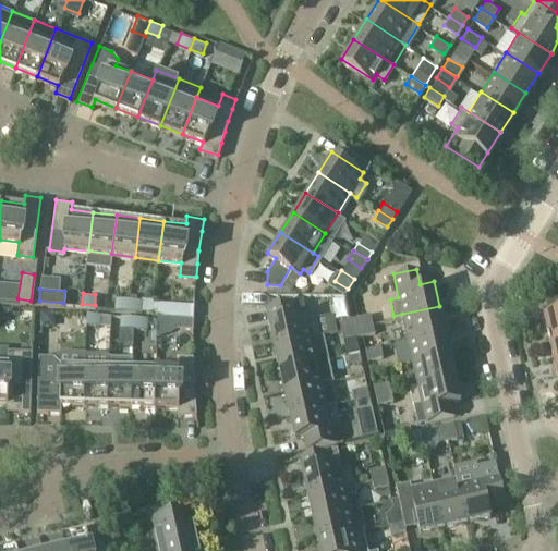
[(549,337),(557,333),(557,293),(543,296),(546,311),(544,311),(549,337)]
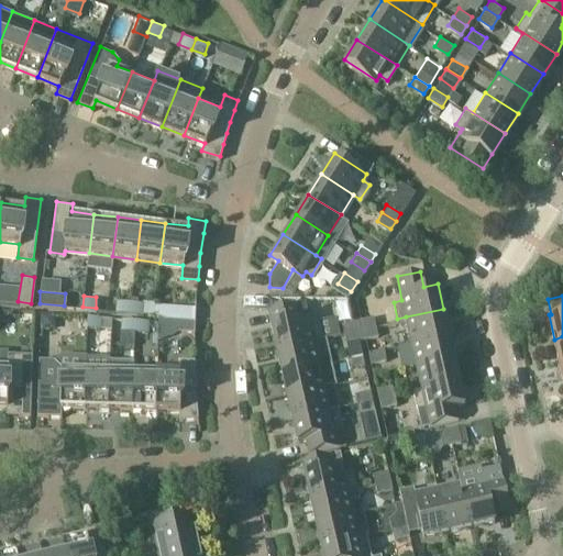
[(130,310),(131,299),(116,298),(116,309),(130,310)]
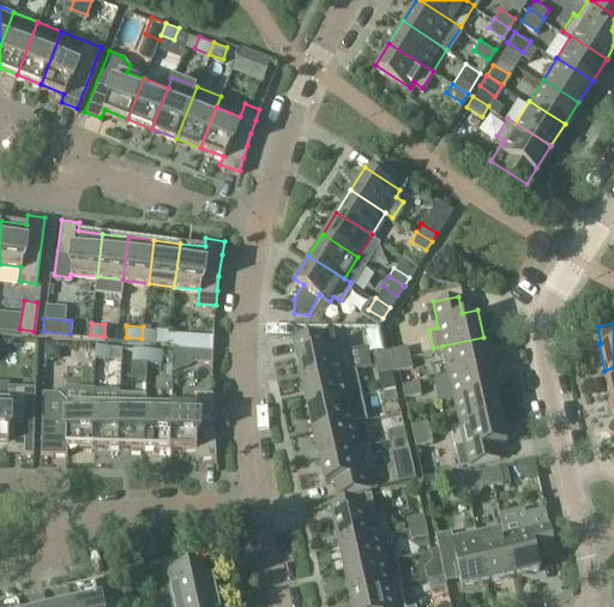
[(143,326),(142,338),(155,340),(155,328),(143,326)]
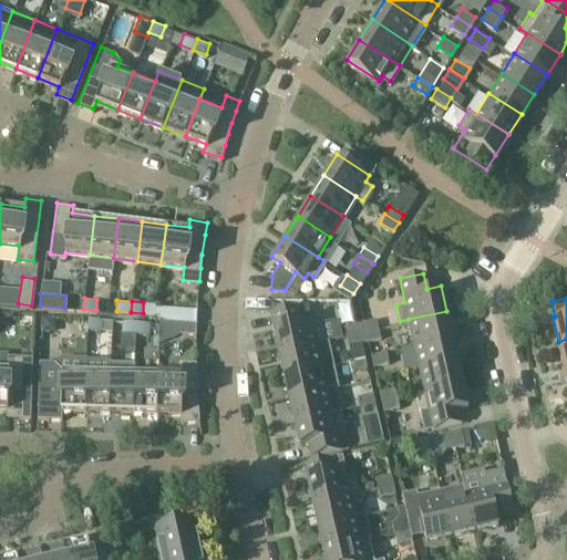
[(278,349),(325,338),(320,320),(312,322),(308,301),(269,309),(278,349)]
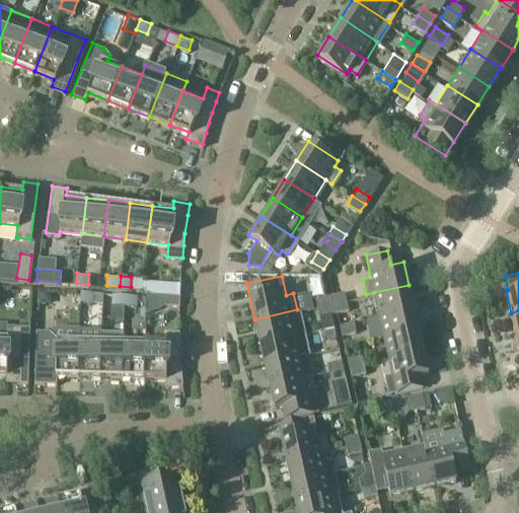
[(165,292),(179,293),(180,281),(143,279),(142,287),(151,291),(165,292)]
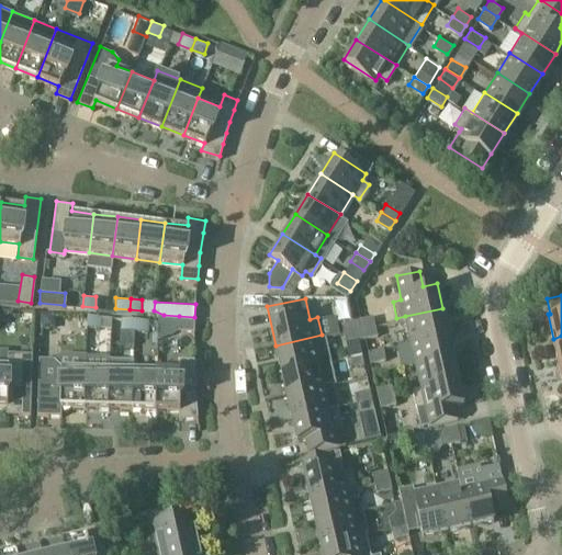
[(411,339),(448,331),(442,308),(405,316),(411,339)]
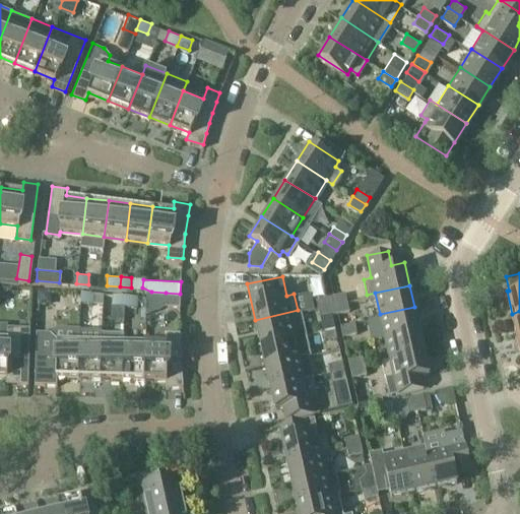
[(48,300),(49,288),(38,287),(37,300),(48,300)]
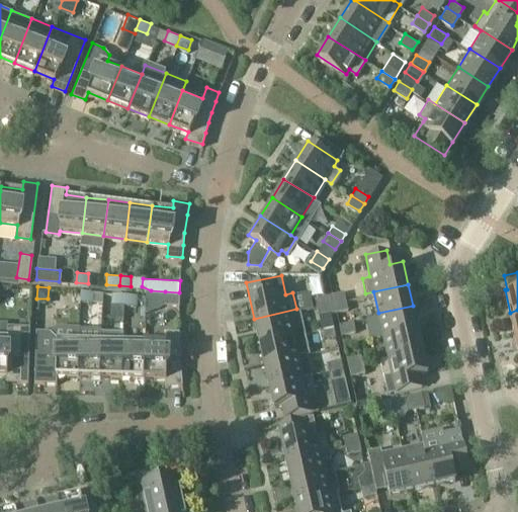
[(92,300),(93,289),(81,288),(80,300),(92,300)]
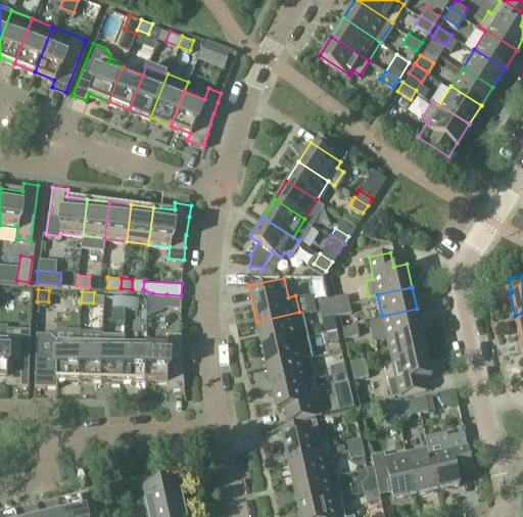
[(181,307),(181,295),(167,294),(152,293),(152,304),(167,306),(181,307)]
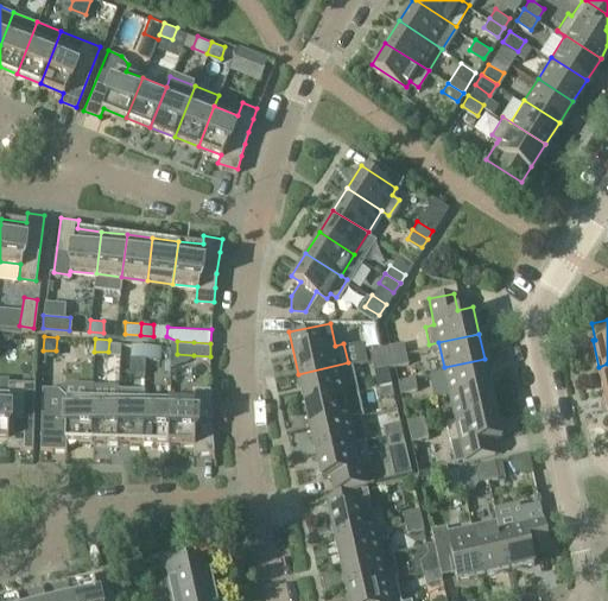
[(390,354),(405,350),(403,341),(387,343),(390,354)]
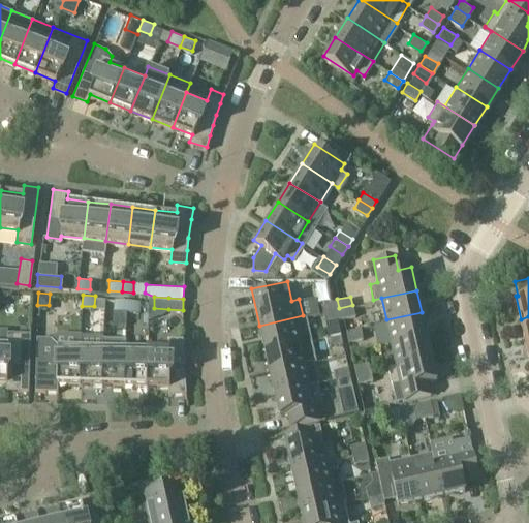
[(126,309),(127,299),(116,298),(115,308),(126,309)]
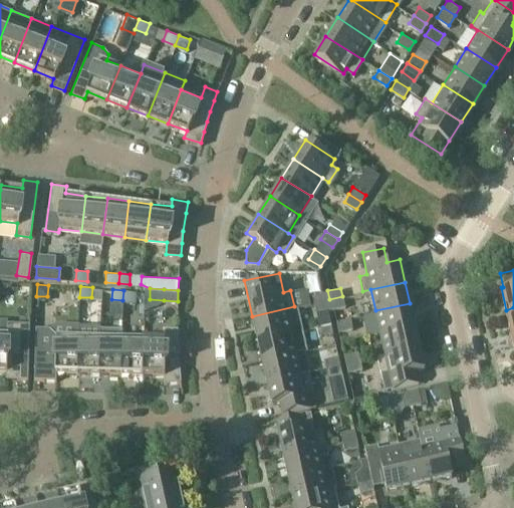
[(123,290),(122,300),(135,301),(136,291),(123,290)]
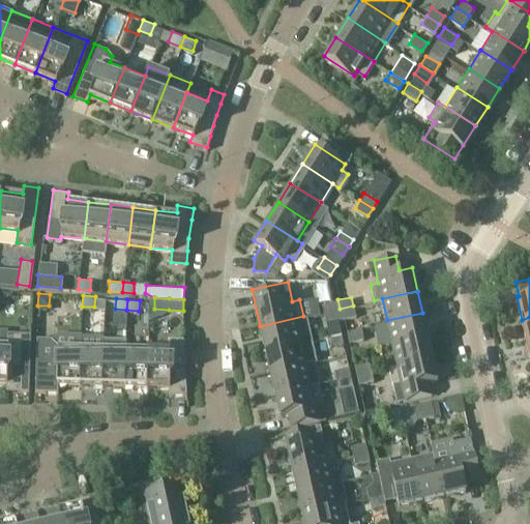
[(324,312),(340,309),(337,299),(322,302),(324,312)]
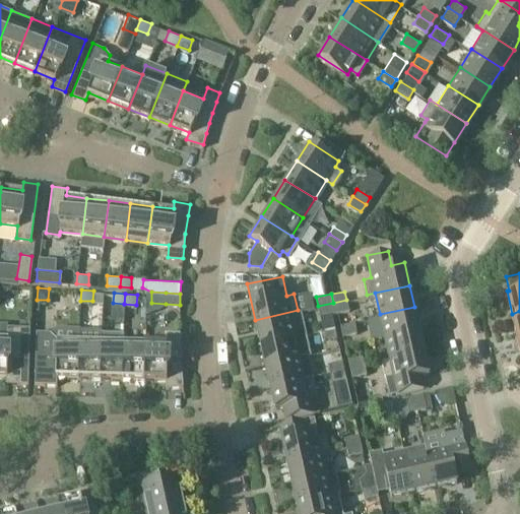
[(333,303),(334,311),(347,308),(346,300),(333,303)]
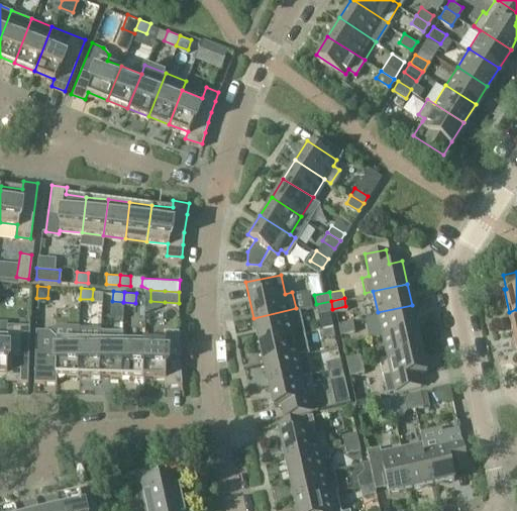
[(318,312),(332,309),(331,301),(316,304),(318,312)]
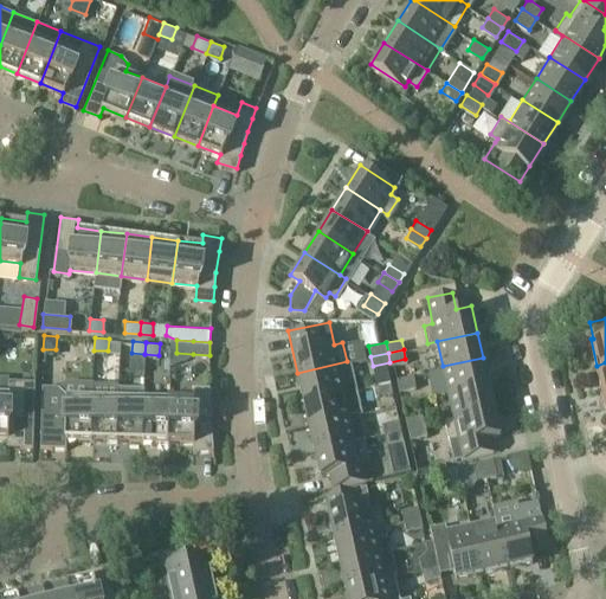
[(447,391),(489,382),(483,358),(443,366),(447,391)]
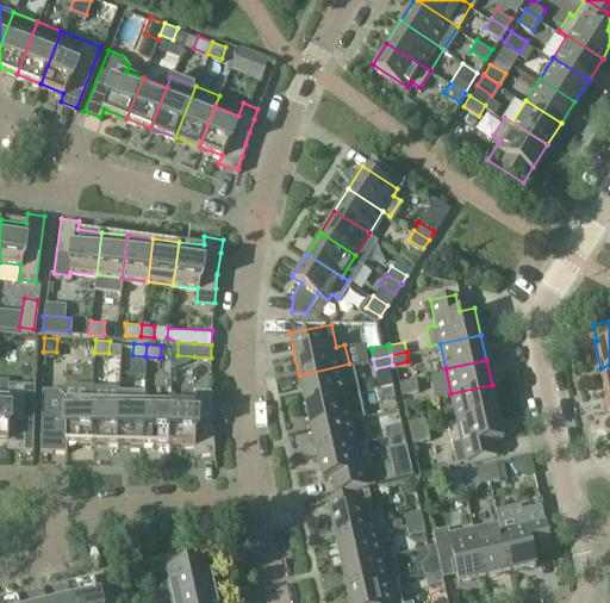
[(305,401),(346,391),(343,378),(352,377),(349,364),(299,375),(305,401)]
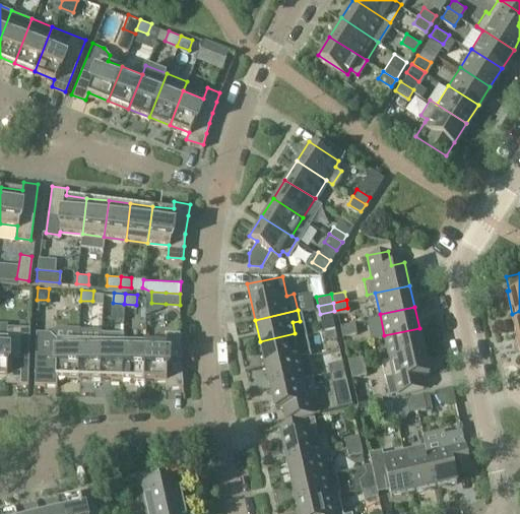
[(342,333),(355,330),(353,320),(340,323),(342,333)]
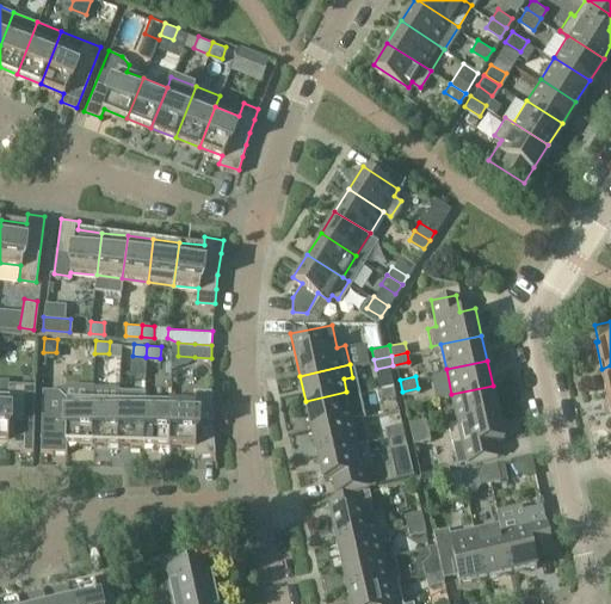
[(380,396),(395,393),(393,381),(376,384),(380,396)]
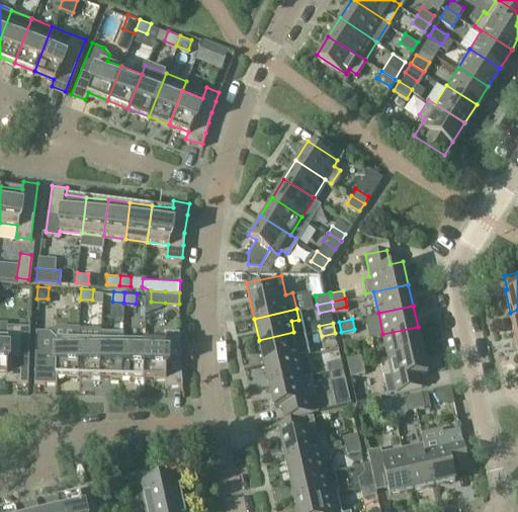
[(29,339),(22,339),(22,325),(0,324),(0,371),(6,372),(6,379),(28,380),(29,339)]
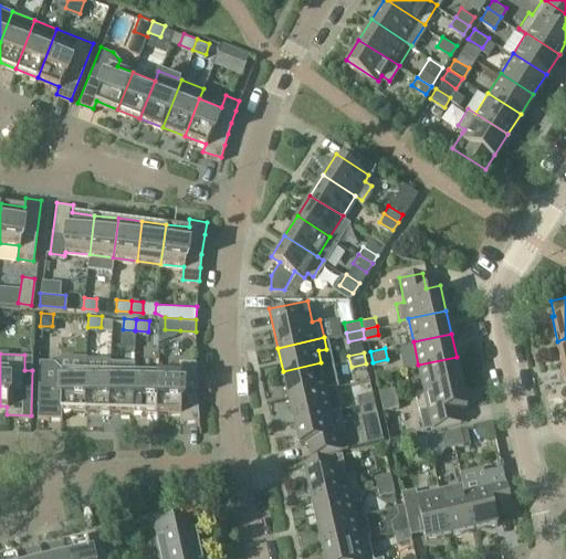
[(423,388),(462,380),(457,357),(418,365),(423,388)]
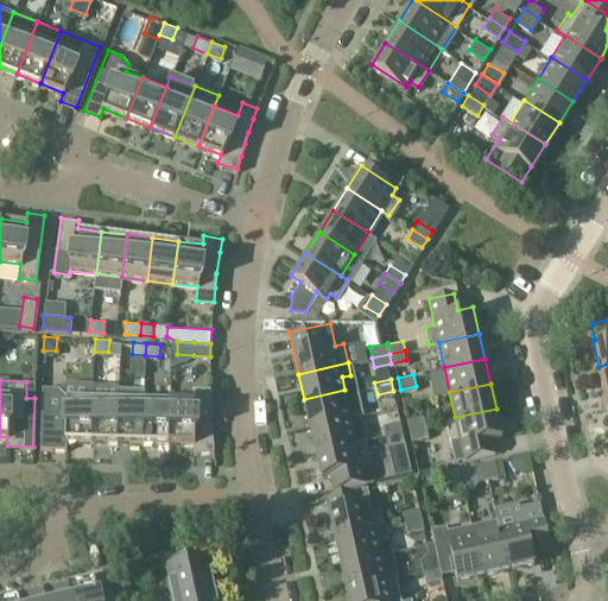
[(92,440),(93,397),(67,396),(57,386),(42,386),(40,447),(49,447),(67,448),(67,438),(92,440)]
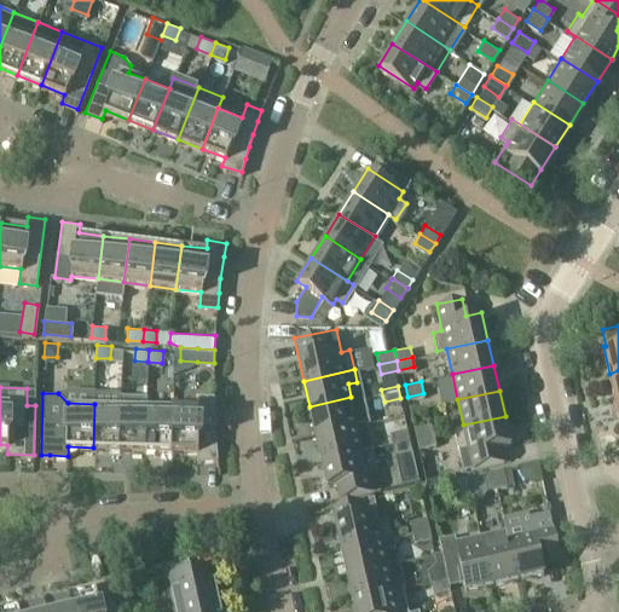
[(173,406),(172,450),(197,450),(197,460),(218,457),(217,444),(217,431),(215,415),(214,403),(214,393),(200,393),(198,406),(173,406)]
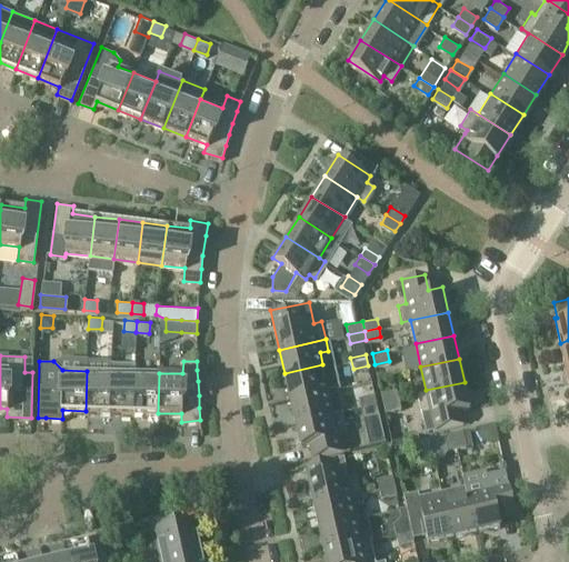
[(290,397),(336,387),(338,385),(332,362),(322,364),(285,373),(290,397)]
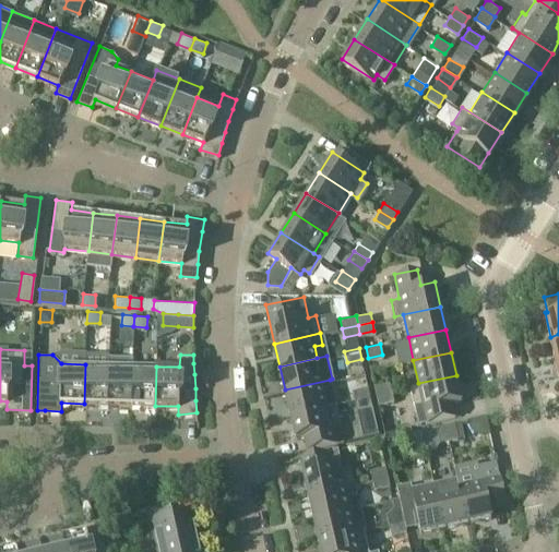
[(108,404),(109,364),(85,364),(84,404),(108,404)]
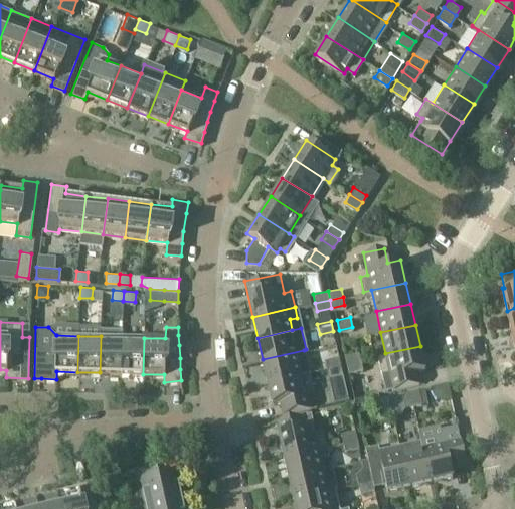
[(121,373),(122,337),(101,336),(100,372),(121,373)]
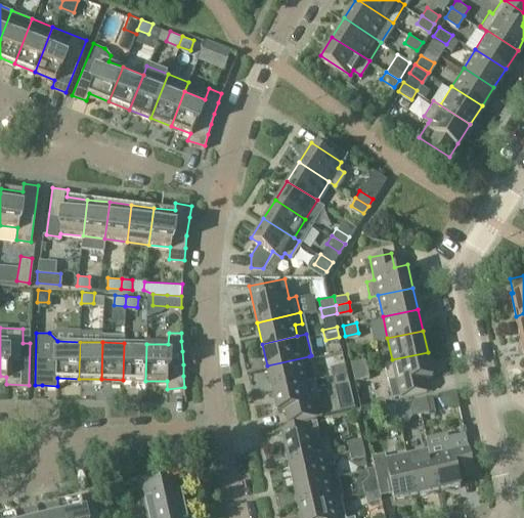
[(145,381),(146,344),(124,343),(123,380),(145,381)]
